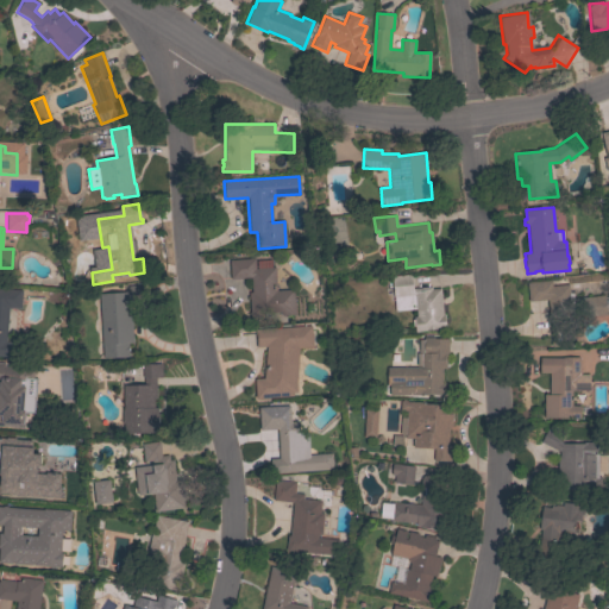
[(276,290),(293,289),(295,314),(282,315),(281,312),(264,313),(265,316),(251,318),(249,293),(252,293),(251,277),(231,278),(230,261),(255,258),(255,268),(275,267),(276,290)]
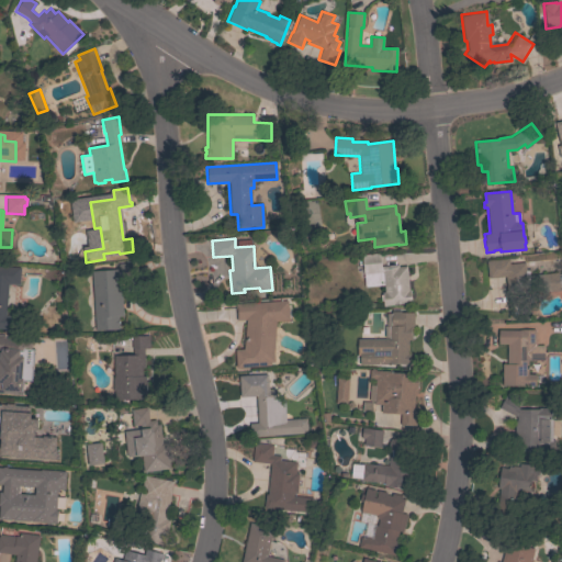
[(408,290),(411,290),(412,303),(383,306),(383,301),(381,301),(380,294),(382,294),(382,292),(384,292),(383,284),(364,287),(361,255),(380,253),(381,266),(397,265),(397,267),(406,266),(408,290)]
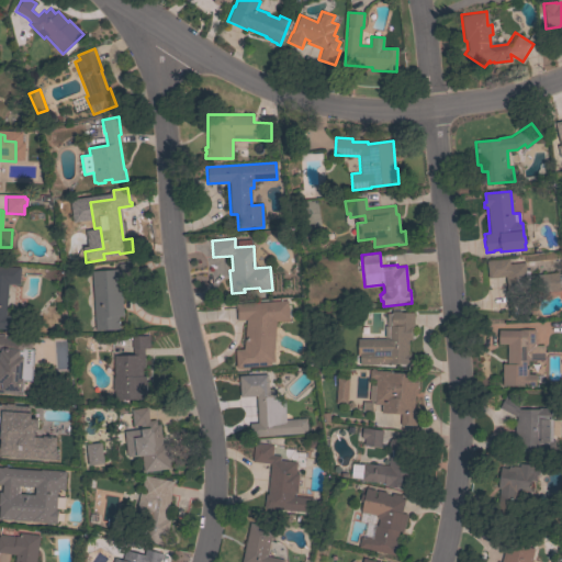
[(558,273),(559,273),(560,282),(559,282),(559,290),(532,293),(531,287),(515,289),(518,319),(509,319),(505,277),(487,278),(486,260),(508,258),(509,263),(525,262),(525,270),(530,269),(530,276),(558,272),(558,273)]
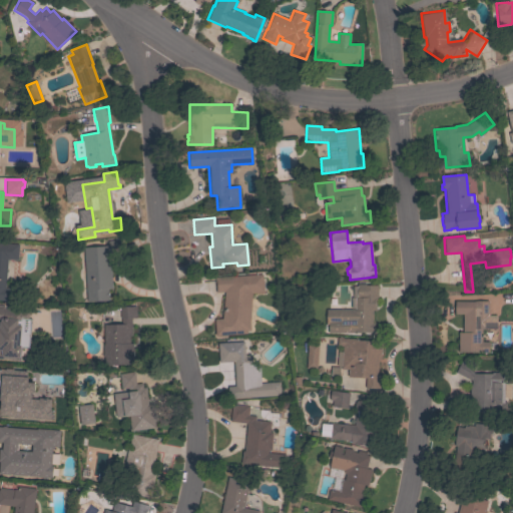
[(87,302),(83,247),(103,245),(103,241),(118,240),(119,258),(109,259),(112,289),(108,289),(108,301),(92,302),(87,302)]
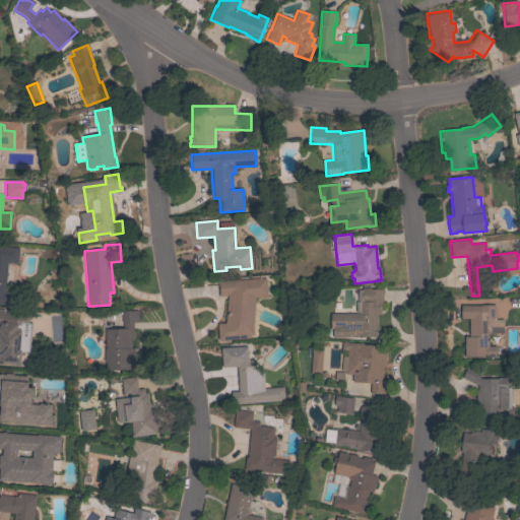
[(0,246),(19,248),(17,263),(1,262),(0,265),(7,266),(7,267),(14,267),(13,279),(6,278),(5,291),(10,291),(9,305),(0,304),(0,246)]
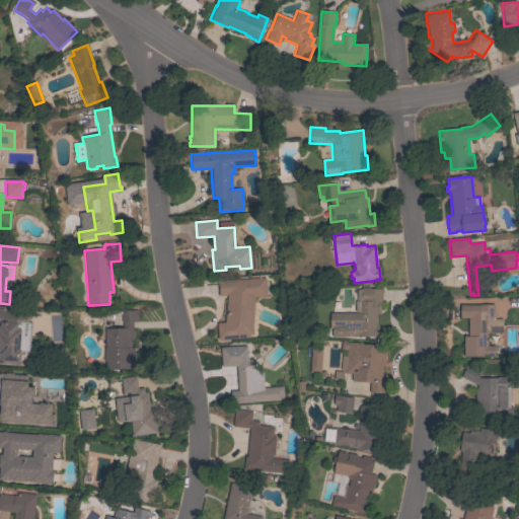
[(217,341),(216,322),(224,321),(230,306),(229,296),(218,296),(217,281),(217,280),(227,280),(228,281),(247,280),(248,287),(251,287),(251,291),(248,291),(248,292),(246,292),(247,301),(249,304),(247,310),(249,311),(250,338),(217,341)]
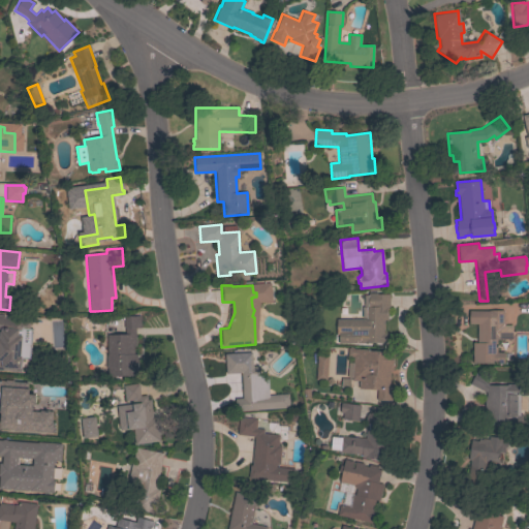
[(365,342),(365,343),(338,343),(338,332),(348,332),(347,320),(350,320),(350,318),(366,318),(366,307),(368,306),(368,293),(377,292),(377,294),(390,294),(390,307),(387,307),(387,320),(384,320),(384,332),(385,332),(385,342),(365,342)]
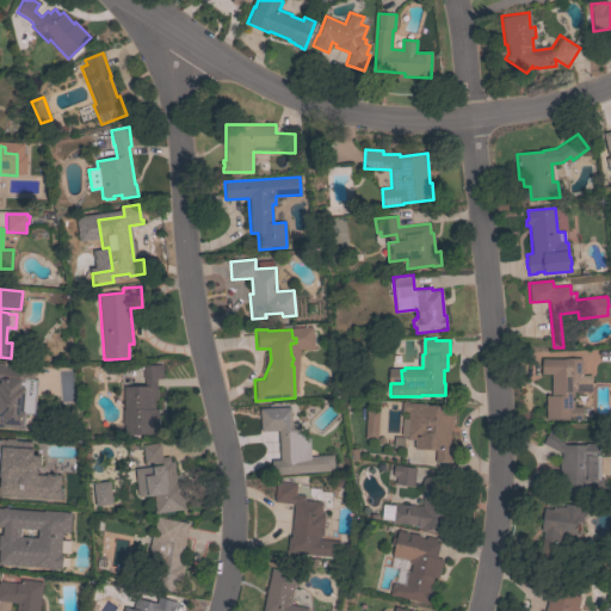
[(581,360),(582,360),(582,372),(581,372),(581,376),(591,376),(591,392),(581,392),(574,392),(574,407),(582,407),(581,420),(545,419),(545,395),(550,395),(550,375),(541,375),(542,358),(565,358),(581,358),(581,360)]
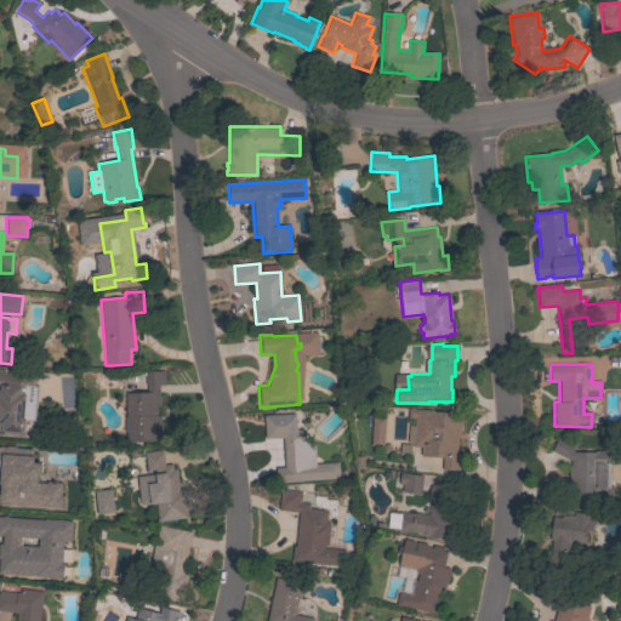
[(24,436),(0,433),(0,369),(5,370),(5,380),(18,381),(18,386),(24,386),(24,394),(27,394),(24,436)]
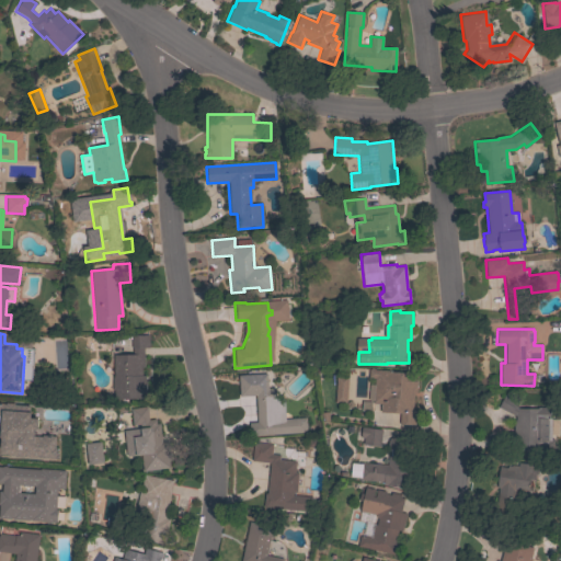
[(114,390),(113,390),(112,377),(114,377),(113,355),(132,354),(132,335),(148,334),(149,347),(144,347),(144,366),(141,366),(141,375),(146,375),(146,380),(147,380),(147,384),(146,384),(146,395),(147,395),(148,398),(114,399),(114,390)]
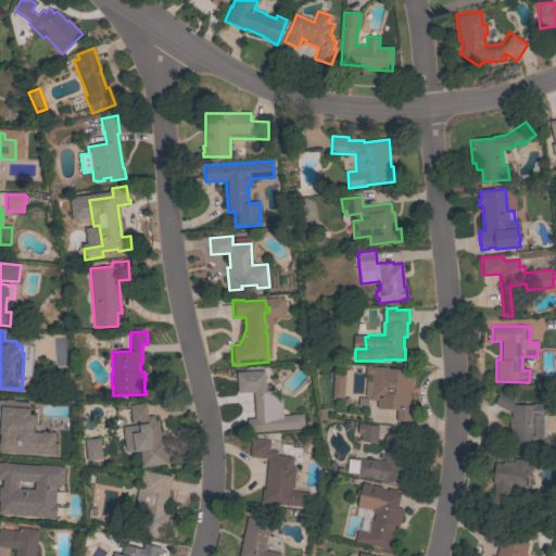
[(413,368),(413,389),(411,389),(409,407),(412,407),(411,421),(395,420),(395,409),(388,408),(388,396),(384,396),(384,401),(365,400),(366,382),(370,382),(370,375),(365,375),(365,366),(413,368)]
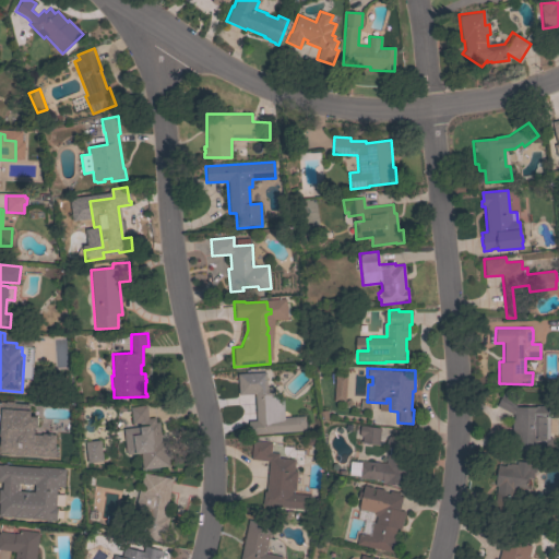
[(249,435),(248,421),(257,420),(254,387),(248,387),(247,371),(265,369),(266,387),(273,387),(274,397),(283,396),(284,417),(305,416),(306,430),(249,435)]
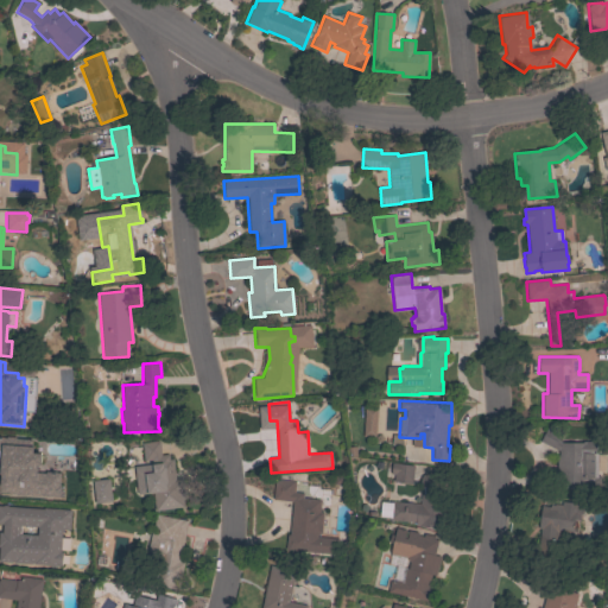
[(375,437),(363,436),(365,409),(377,409),(375,437)]
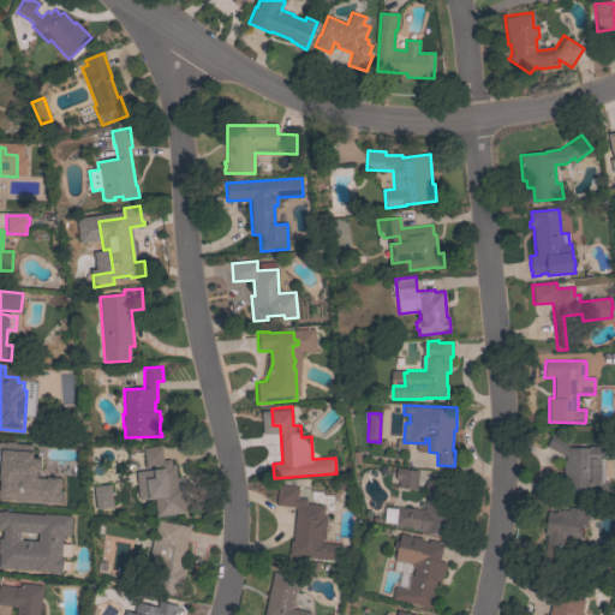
[(589,448),(589,447),(602,447),(602,459),(604,459),(611,460),(611,477),(604,477),(604,482),(607,482),(607,494),(563,494),(563,455),(545,446),(555,429),(568,436),(565,445),(569,448),(589,448)]
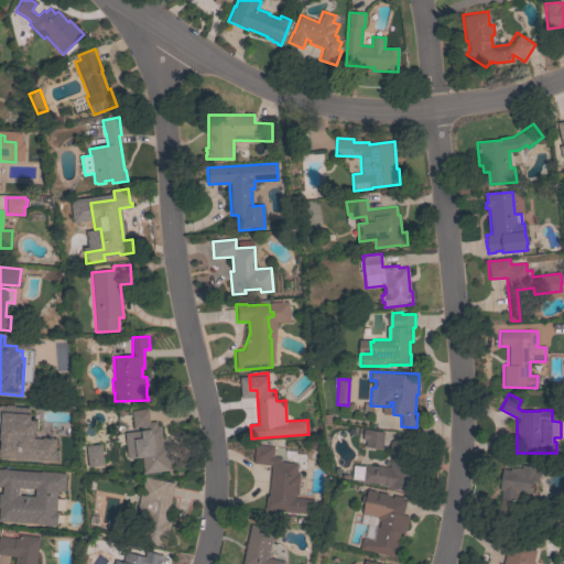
[(19,438),(22,438),(21,454),(17,453),(17,462),(0,459),(0,401),(1,402),(0,415),(20,416),(19,438)]
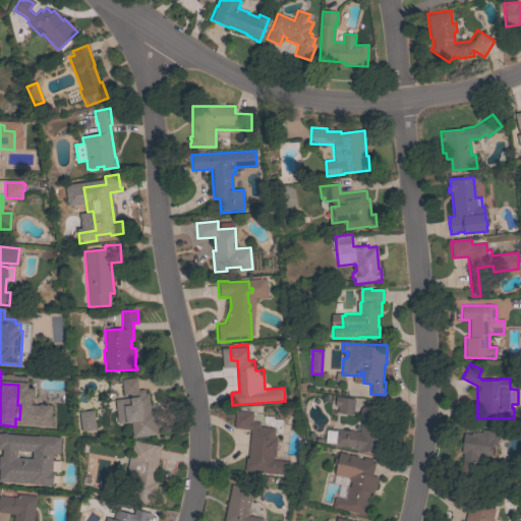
[(126,422),(117,423),(115,399),(129,397),(129,394),(123,395),(121,380),(136,378),(137,390),(145,389),(145,393),(148,393),(150,410),(155,409),(158,435),(132,438),(131,422),(126,423),(126,422)]
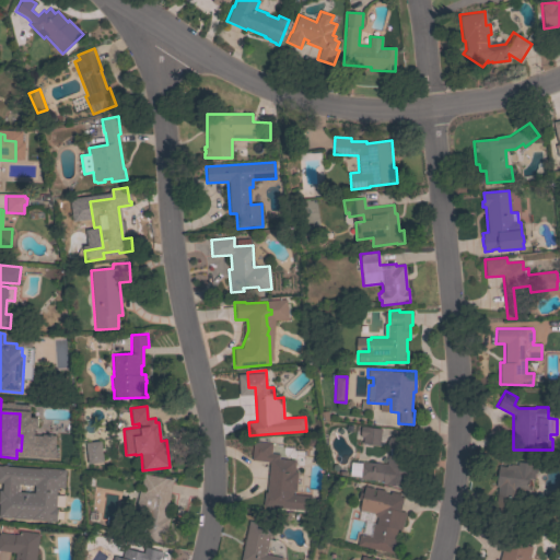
[(382,429),(380,445),(362,443),(363,436),(359,436),(360,426),(382,429)]
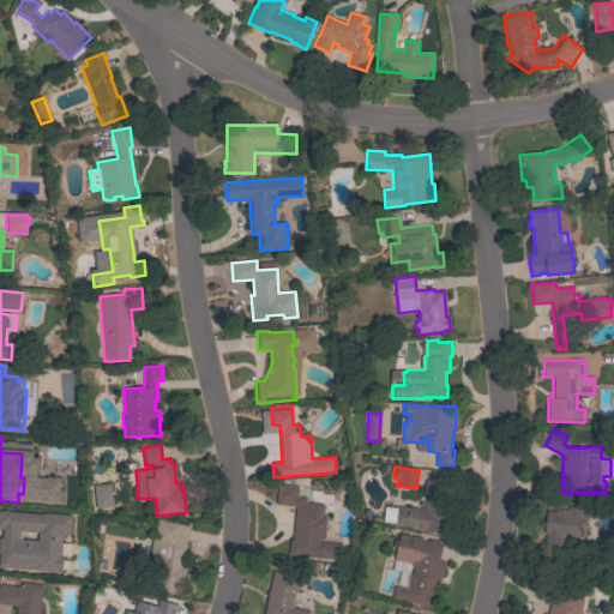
[(423,509),(425,499),(427,499),(428,489),(425,487),(425,481),(428,479),(432,480),(433,476),(455,477),(449,534),(419,531),(420,528),(392,525),(392,523),(383,522),(384,507),(393,509),(393,506),(423,509)]
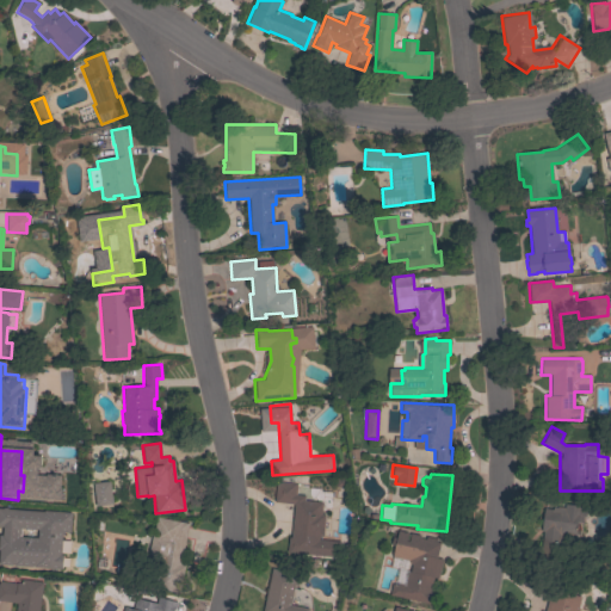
[(110,480),(112,504),(96,506),(92,482),(110,480)]
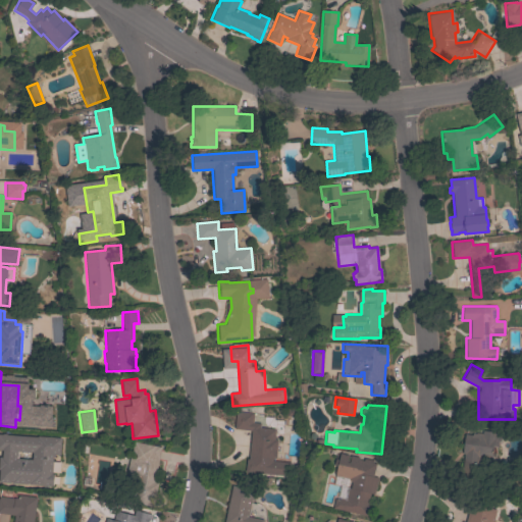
[(251,430),(233,428),(236,411),(253,413),(252,422),(260,423),(259,427),(275,429),(274,439),(277,439),(275,458),(272,458),(272,461),(291,463),(290,476),(245,471),(247,459),(248,459),(251,430)]
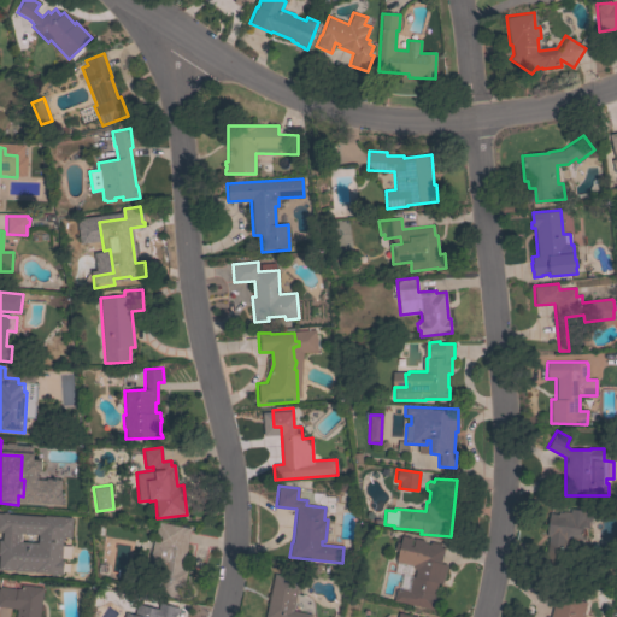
[(548,536),(546,536),(548,513),(557,515),(558,512),(562,512),(562,511),(569,512),(570,509),(585,510),(585,513),(592,513),(591,522),(589,522),(588,528),(582,528),(581,535),(585,535),(585,540),(581,540),(580,542),(564,540),(560,566),(545,564),(548,536)]
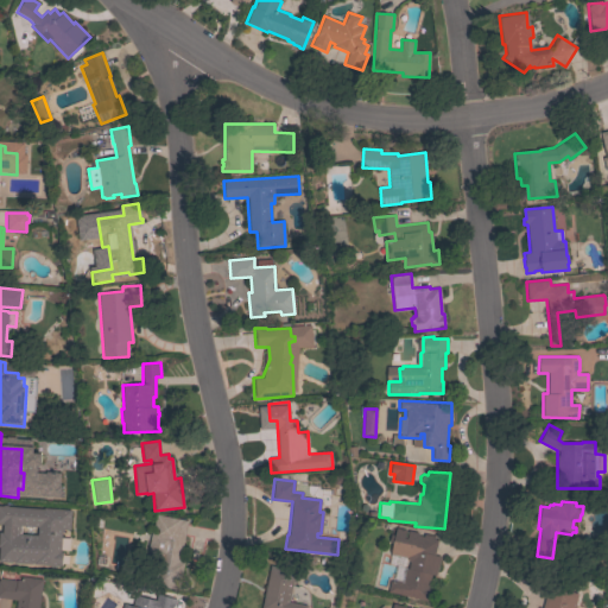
[(76,505),(75,525),(57,524),(58,504),(76,505)]
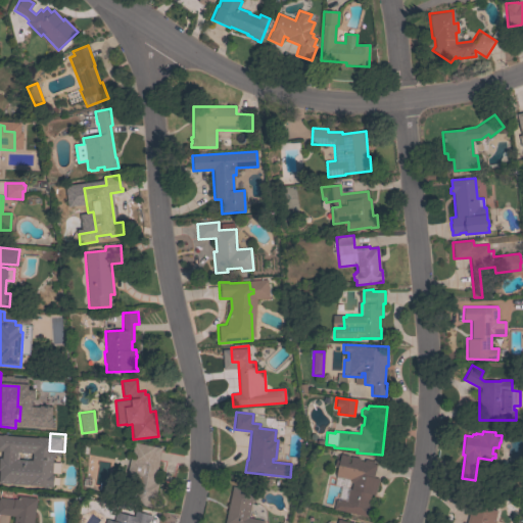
[(0,458),(1,449),(0,449),(0,436),(16,438),(15,449),(22,450),(22,452),(31,453),(29,473),(20,472),(18,488),(0,485),(0,458)]
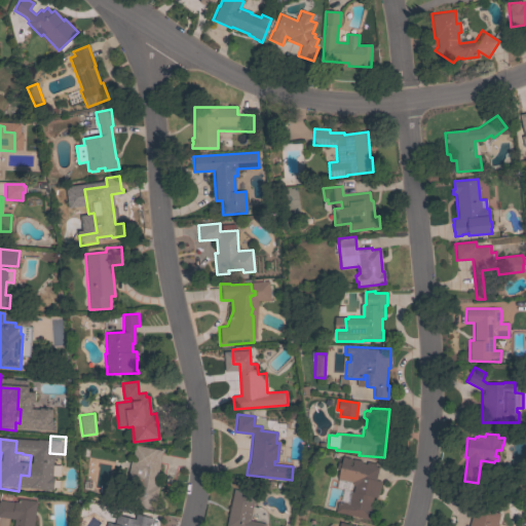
[(155,485),(158,486),(154,511),(134,506),(138,488),(126,486),(135,445),(162,450),(155,485)]
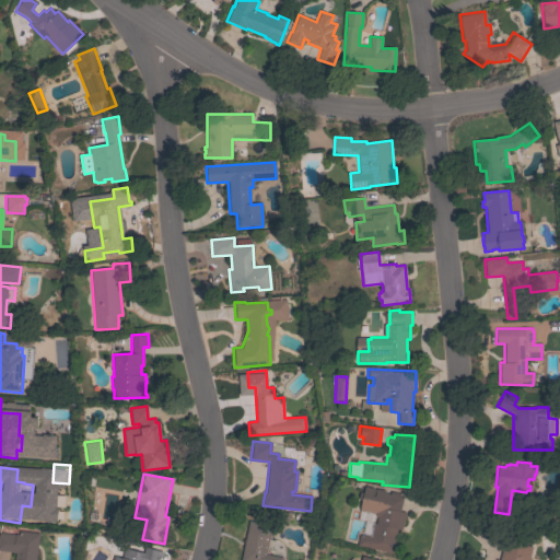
[(374,514),(368,512),(359,510),(361,502),(358,501),(360,492),(363,493),(364,486),(373,488),(372,496),(374,497),(376,489),(385,490),(384,493),(389,494),(391,491),(399,493),(399,497),(403,498),(399,511),(405,512),(401,529),(397,529),(395,541),(398,541),(395,553),(357,545),(359,535),(363,536),(364,534),(371,536),(374,523),(375,524),(376,517),(375,515),(374,514)]
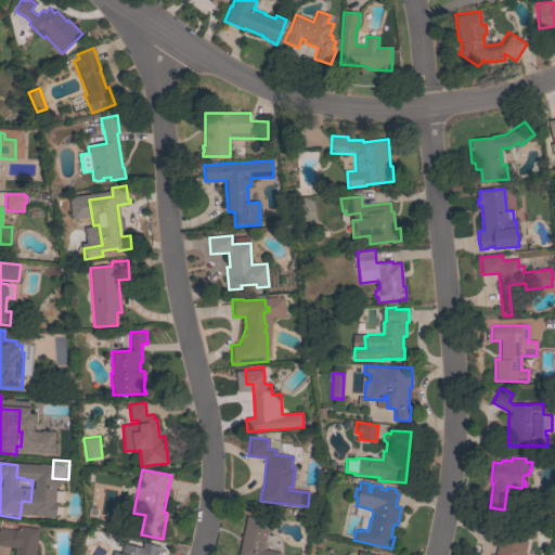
[(280,553),(279,554),(239,554),(246,516),(269,520),(263,550),(280,553)]
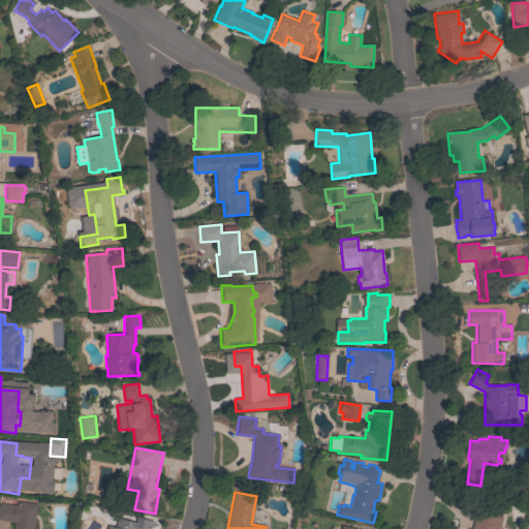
[(32,528),(8,528),(10,522),(0,520),(0,503),(17,505),(17,501),(36,504),(32,528)]
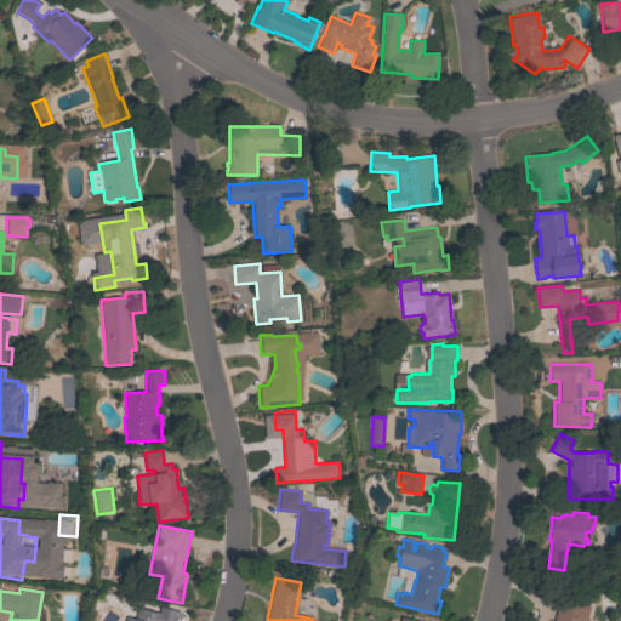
[(548,620),(550,620),(553,620),(559,599),(590,607),(587,620),(588,620),(587,620),(548,620)]
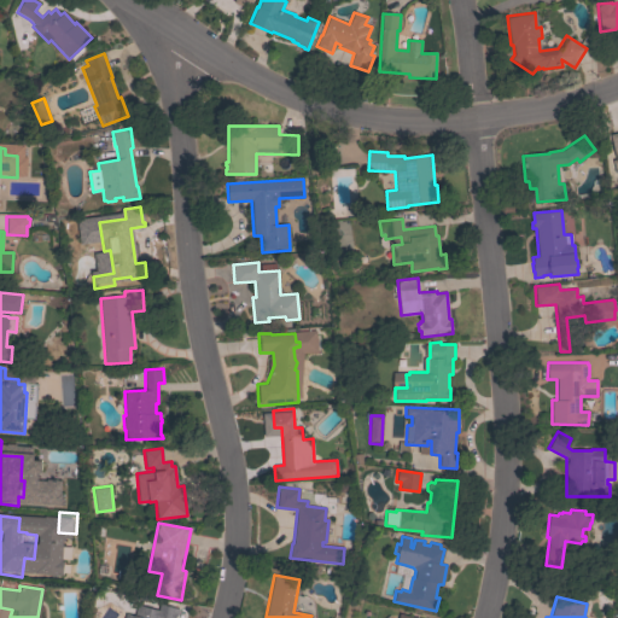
[(135,617),(134,617),(136,605),(158,610),(159,604),(179,608),(175,617),(135,617)]
